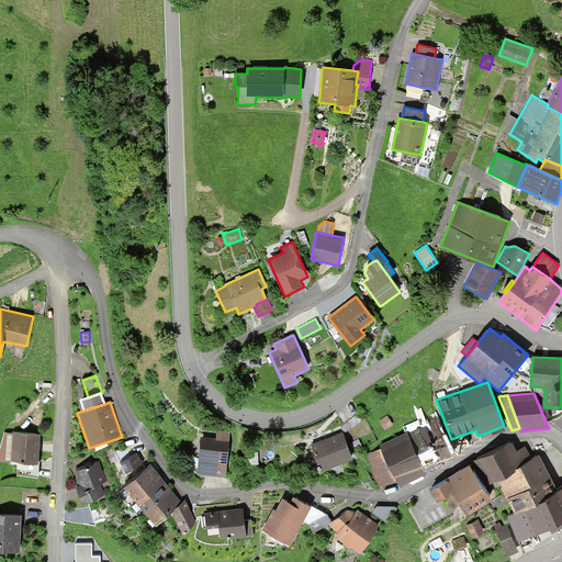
[(388,415),(379,420),(384,429),(393,425),(388,415)]
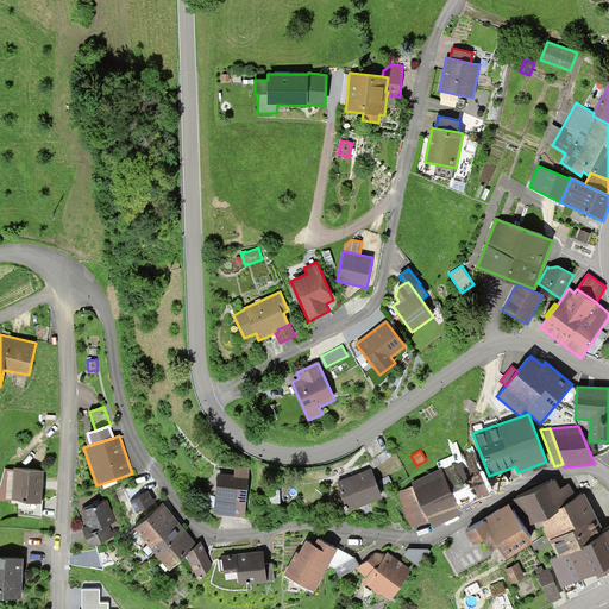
[(547,466),(546,462),(521,471),(522,476),(547,466)]
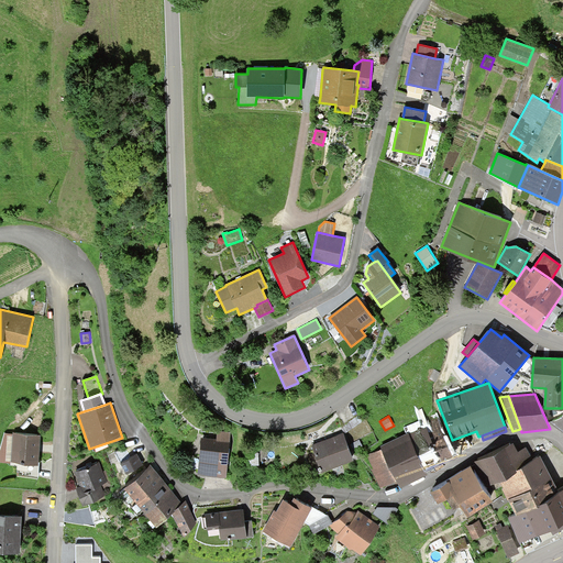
[(409,433),(426,470),(453,456),(440,428),(429,433),(427,428),(423,429),(422,428),(409,433)]
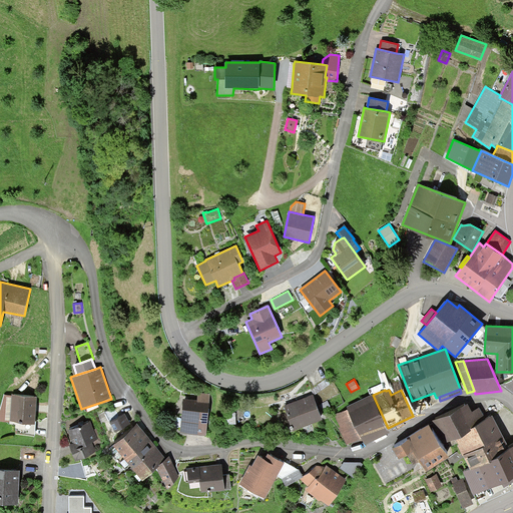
[(183,399),(180,433),(206,436),(210,394),(198,393),(197,400),(183,399)]
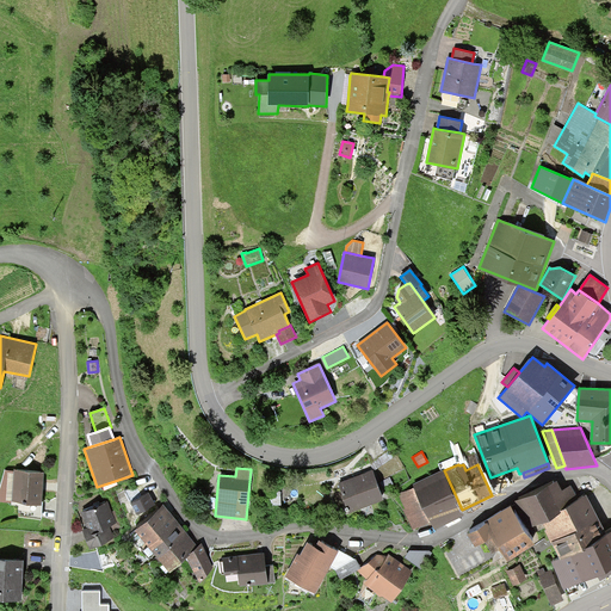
[(14,470),(12,503),(19,504),(42,505),(42,501),(44,473),(14,469),(14,470)]
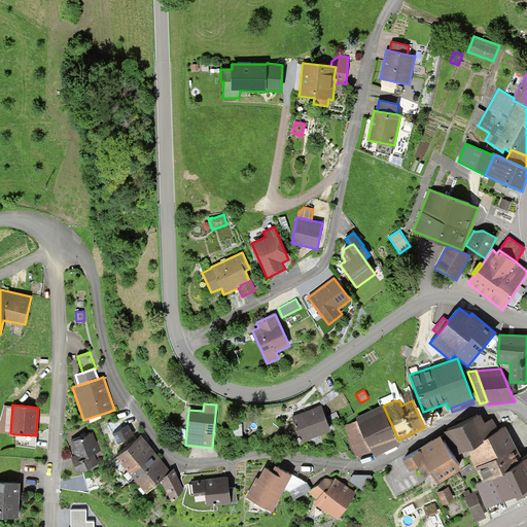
[(10,433),(12,406),(4,406),(0,421),(0,432),(10,433)]
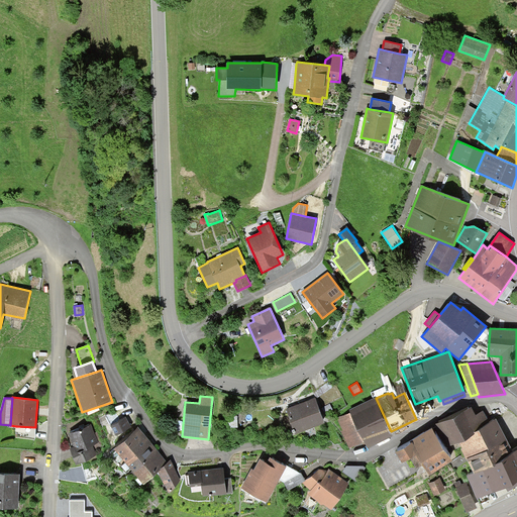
[(376,398),(375,398),(349,410),(350,412),(365,441),(368,448),(393,436),(391,431),(376,398)]
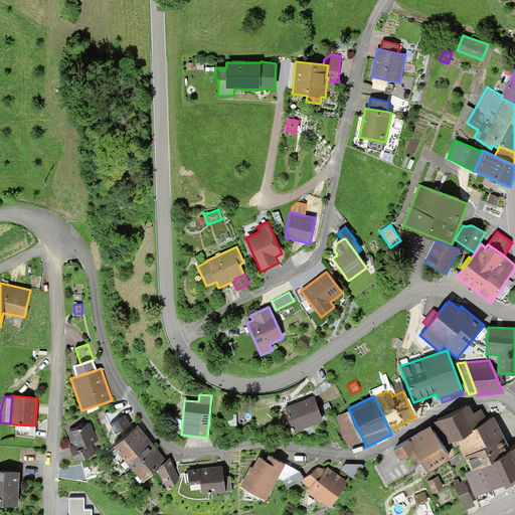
[(314,397),(285,407),(294,433),(323,421),(314,397)]
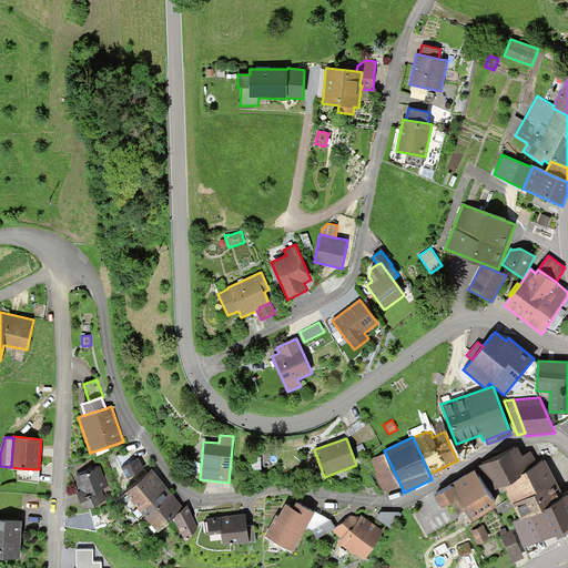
[(518,446),(478,466),(490,492),(504,485),(521,476),(520,474),(537,466),(536,465),(530,452),(523,456),(518,446)]
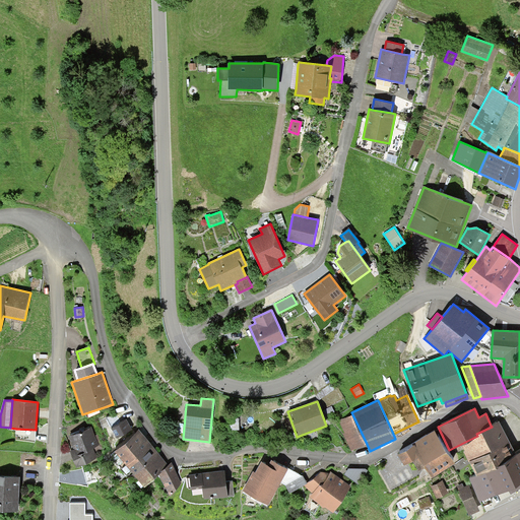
[(367,444),(352,414),(338,420),(344,434),(343,435),(351,451),(367,444)]
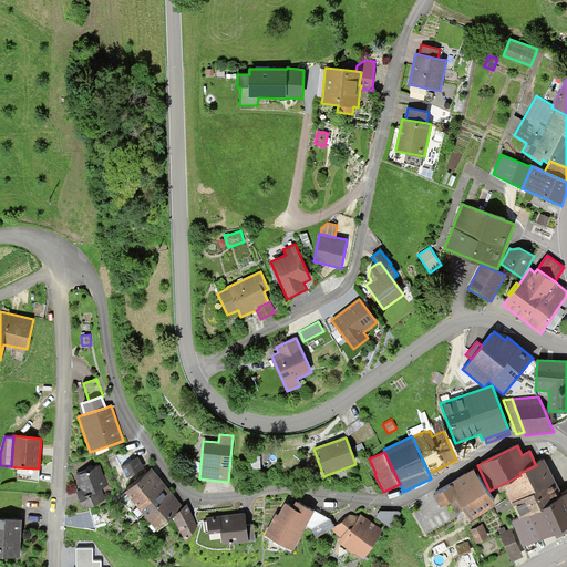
[(121,467),(127,478),(144,468),(138,457),(121,467)]
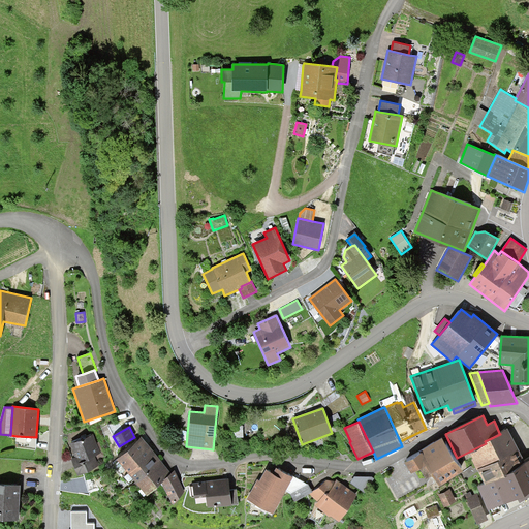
[(471,459),(485,484),(525,463),(507,428),(499,433),(500,434),(485,441),(486,443),(469,452),(472,458),(471,459)]
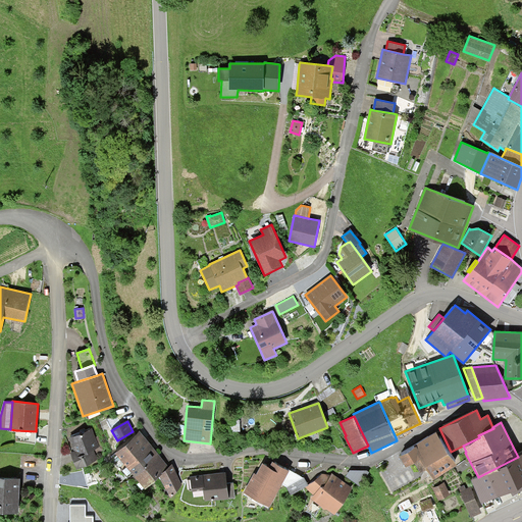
[(37,428),(36,428),(36,431),(16,430),(15,442),(36,445),(37,428)]
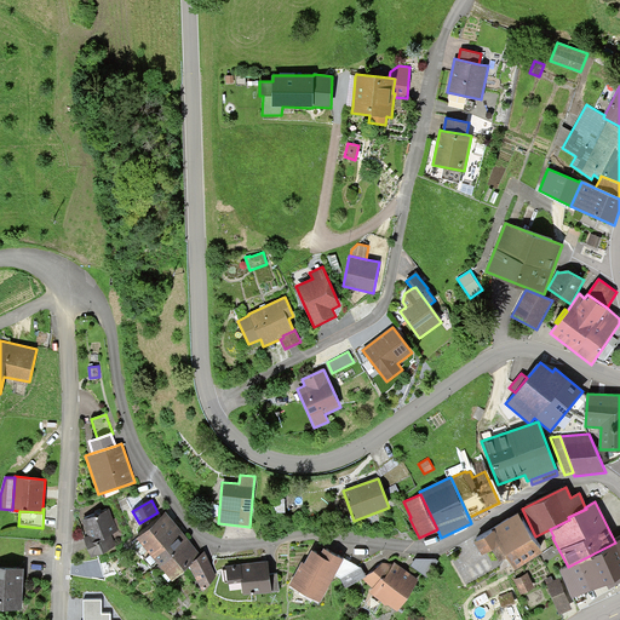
[(109,509),(81,521),(87,535),(82,538),(91,557),(116,546),(112,534),(119,532),(109,509)]
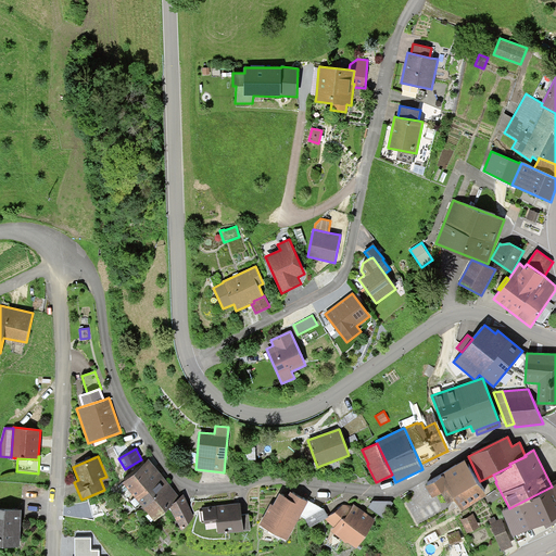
[(122,482),(133,495),(160,472),(149,459),(122,482)]
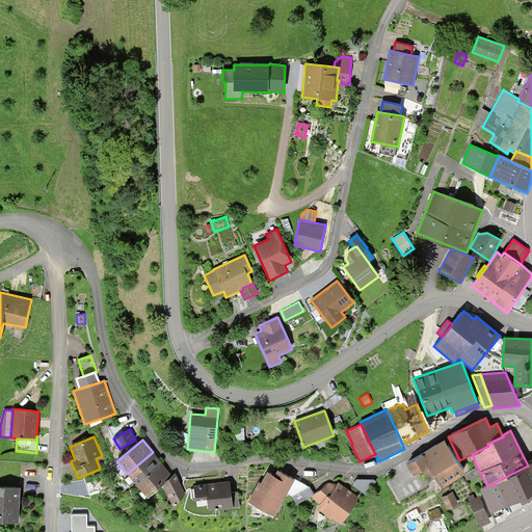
[(445,441),(406,464),(414,477),(422,472),(428,482),(434,478),(441,488),(464,474),(445,441)]
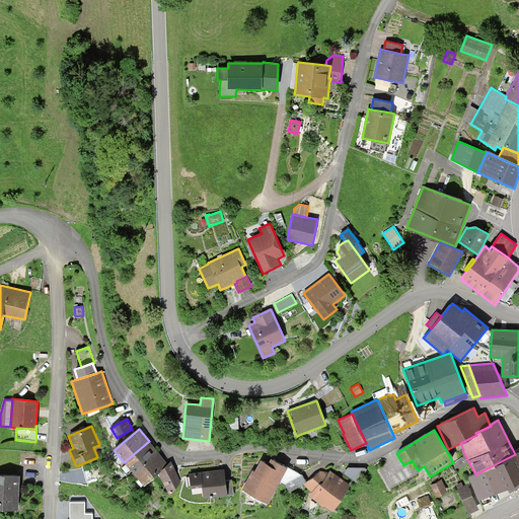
[(124,462),(135,474),(159,453),(149,441),(124,462)]
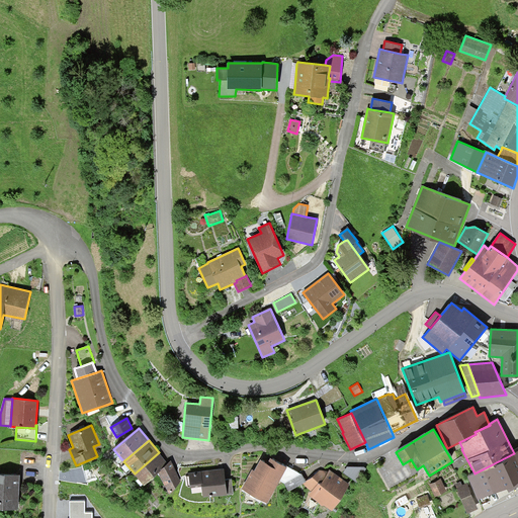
[(467,478),(478,500),(517,480),(517,450),(514,453),(475,473),(467,478)]
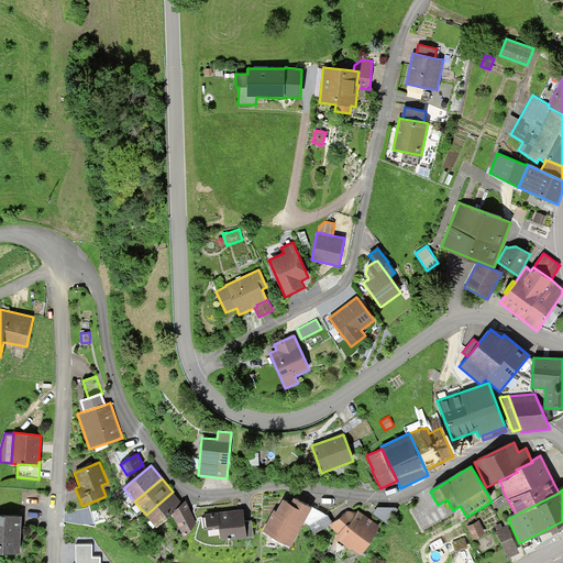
[(183,503),(173,492),(146,515),(157,528),(173,515),(184,505),(183,503)]
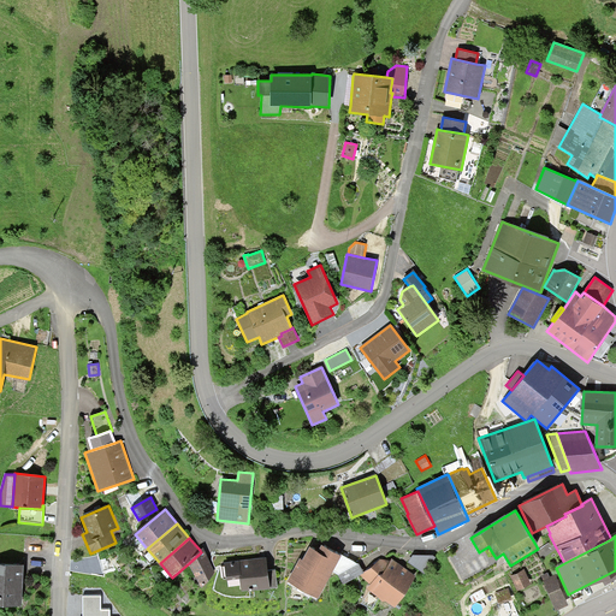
[(333,572),(342,556),(341,555),(321,545),(318,551),(309,546),(302,560),(300,558),(288,581),(318,598),(333,572)]
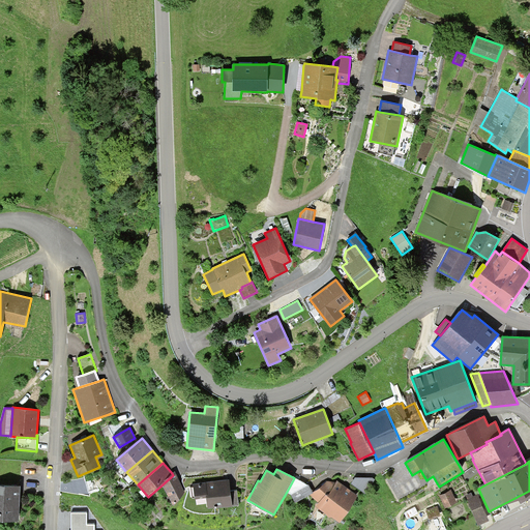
[(173,475),(163,484),(174,506),(185,493),(175,471),(172,473),(173,475)]
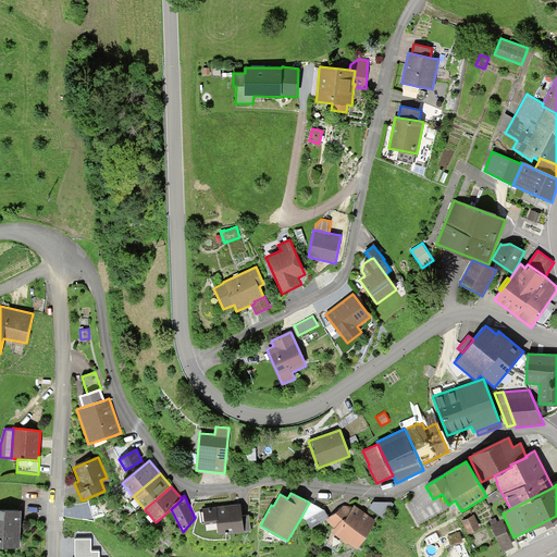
[(323,510),(309,502),(308,502),(309,503),(301,517),(306,520),(323,510)]
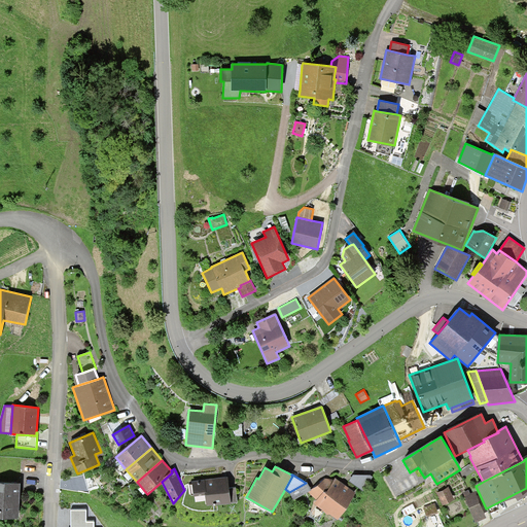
[(353,475),(349,481),(363,490),(373,477),(370,475),(353,475)]
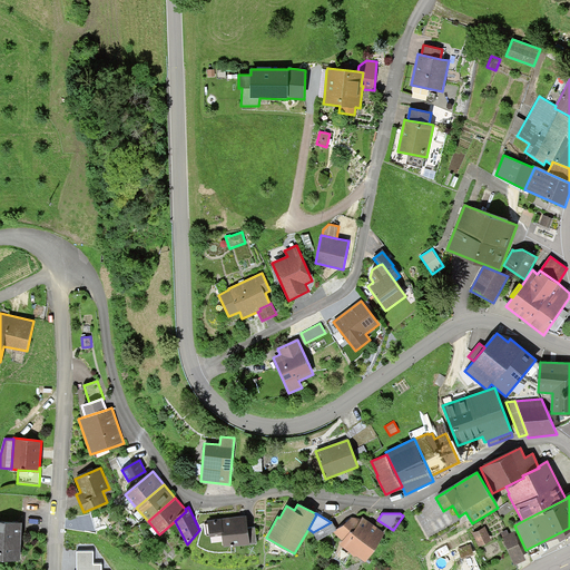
[(247,528),(246,516),(207,520),(209,537),(222,536),(224,547),(249,544),(247,528)]
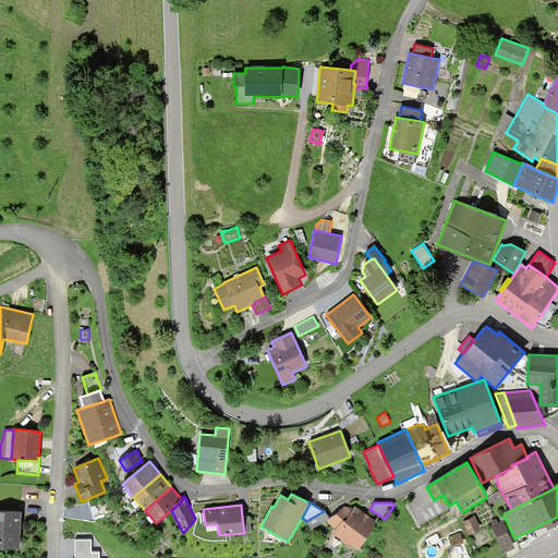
[(349,544),(358,550),(377,522),(355,506),(353,508),(344,506),(329,519),(326,521),(336,530),(332,533),(348,545),(349,544)]
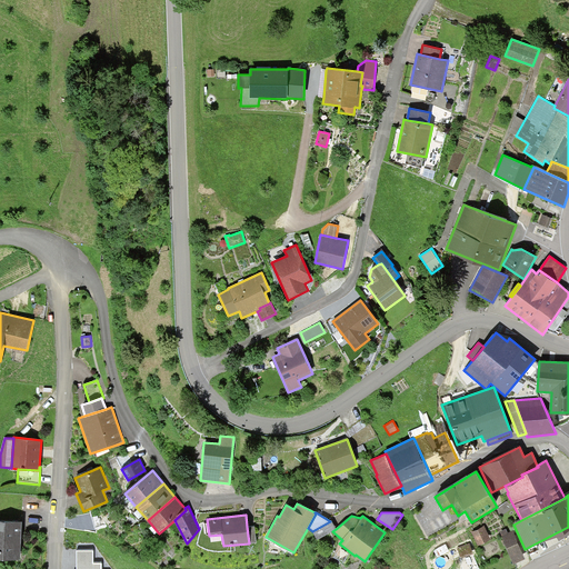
[(0,520),(0,558),(20,559),(22,522),(0,520)]
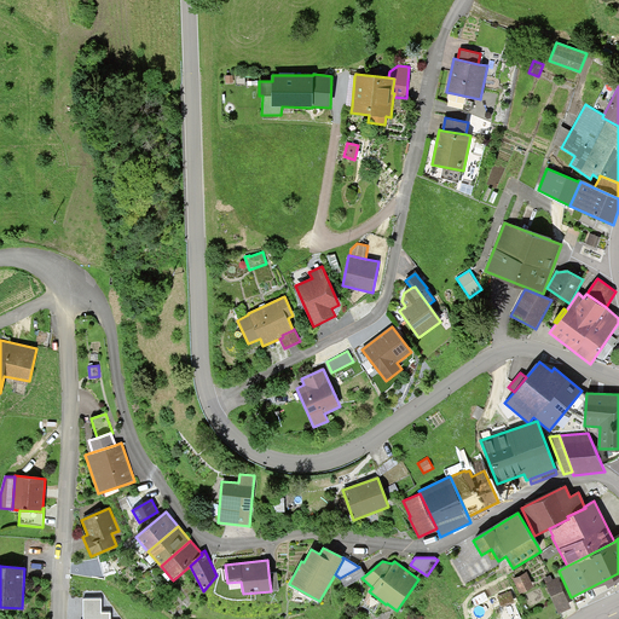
[(359,567),(340,578),(346,588),(362,578),(365,576),(360,566),(359,567)]
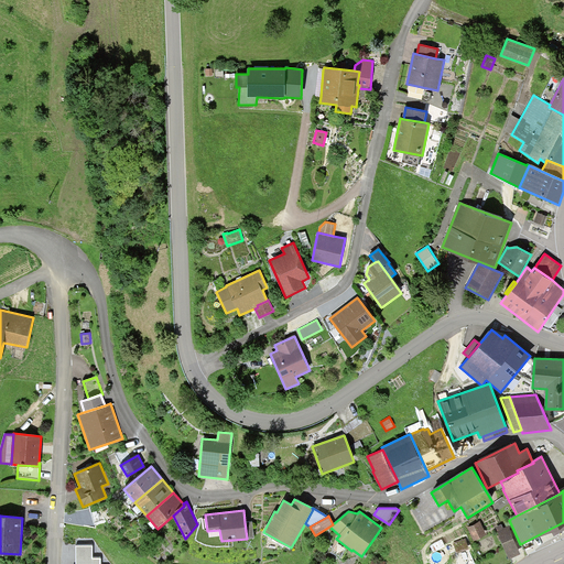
[(252,521),(245,522),(247,539),(255,538),(252,521)]
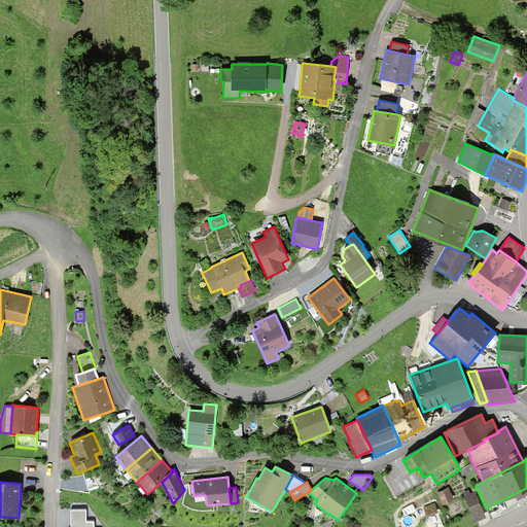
[(449,487),(436,493),(443,505),(455,499),(449,487)]
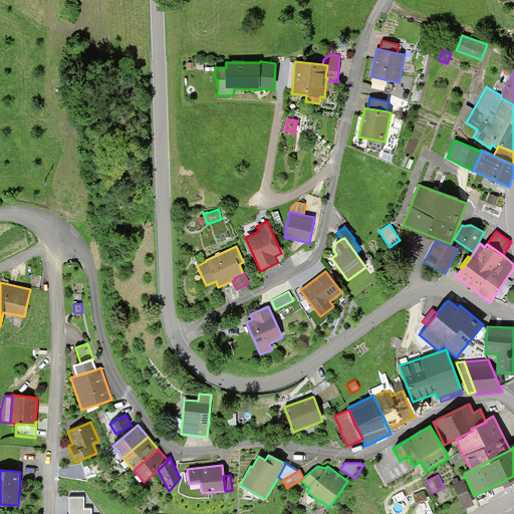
[(458,478),(452,480),(464,509),(475,505),(464,479),(459,481),(458,478)]
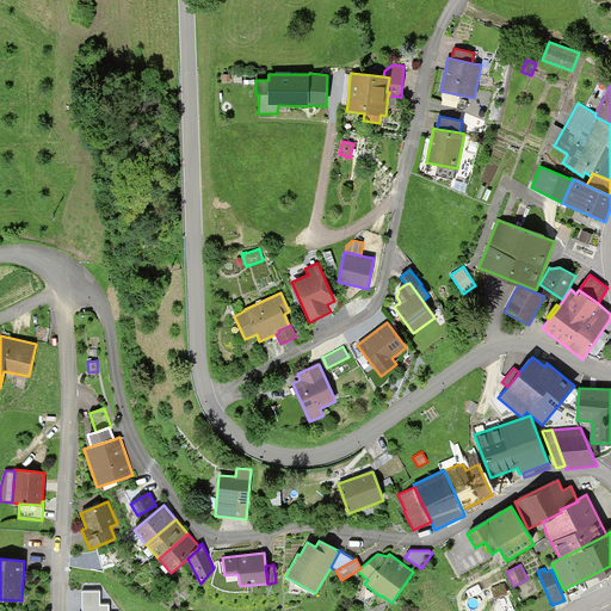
[(508,594),(504,584),(491,588),(494,599),(508,594)]
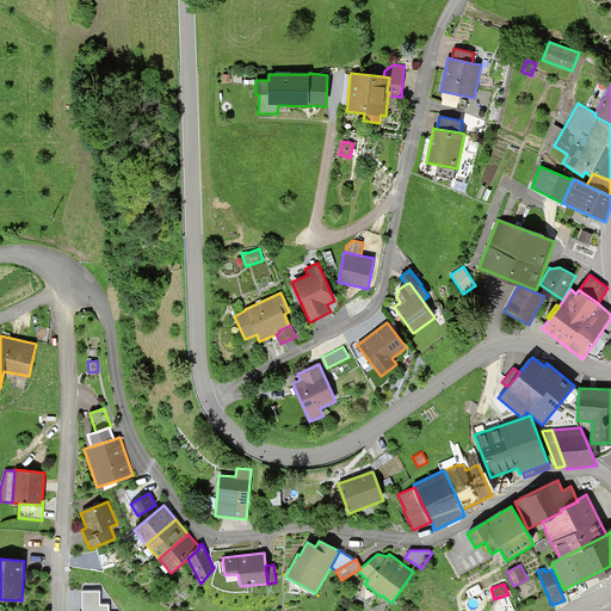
[(82,591),(81,610),(109,610),(110,604),(100,604),(100,591),(82,591)]
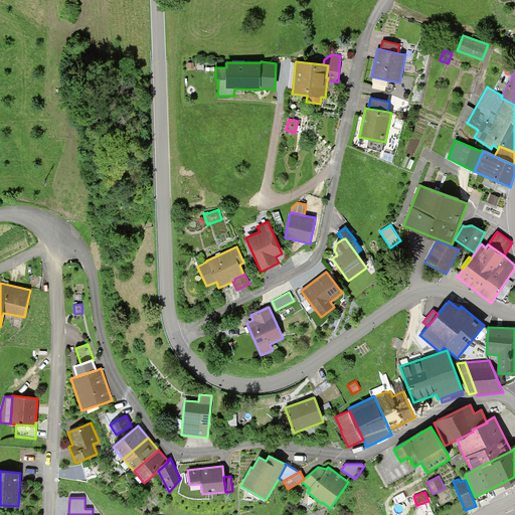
All buildings are outlined.
